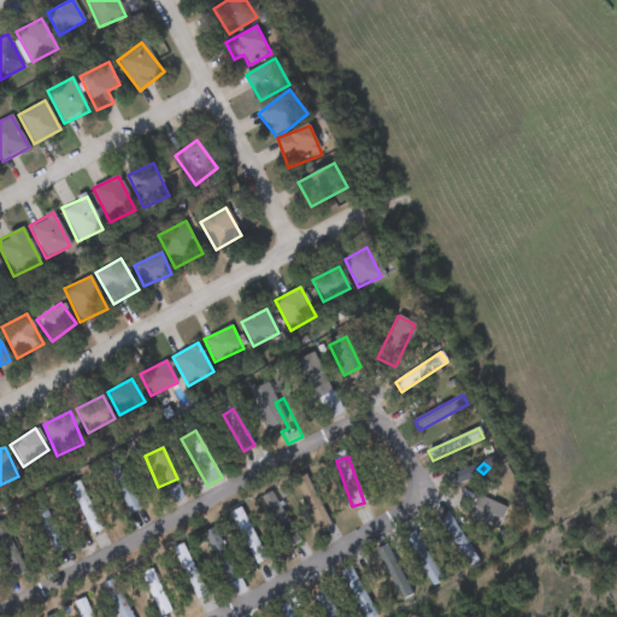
[(451,485),(448,475),(468,470),(470,481),(451,485)]
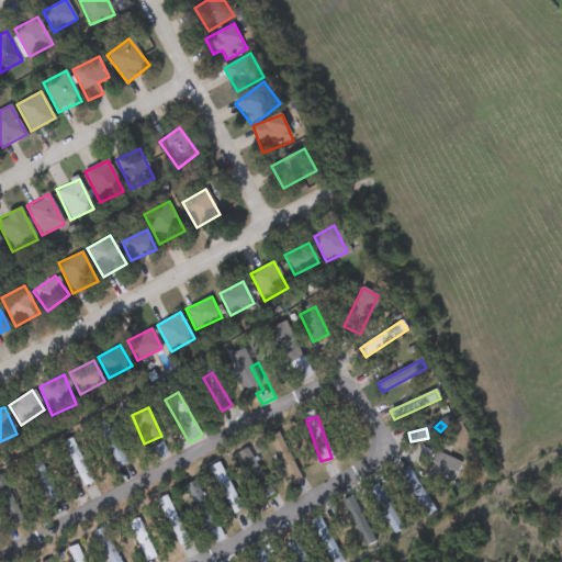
[(60,442),(71,437),(94,481),(83,486),(60,442)]
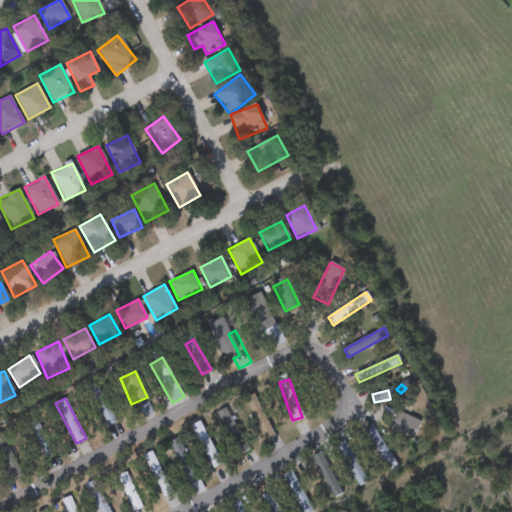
[(247,450),(236,455),(216,412),(227,408),(247,450)]
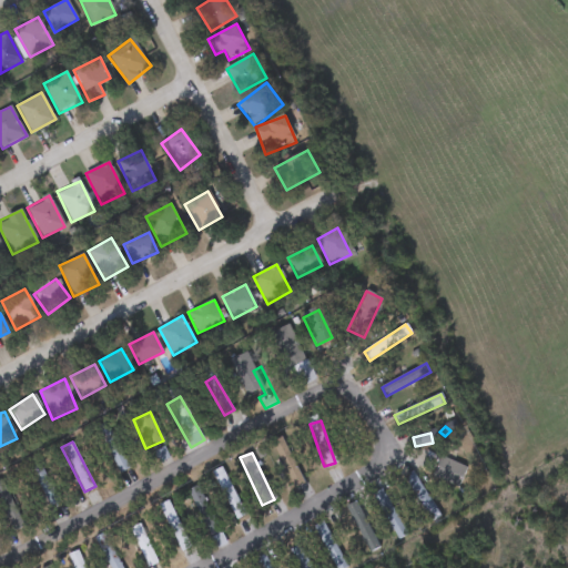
[(466,467),(457,487),(433,476),(440,457),(466,467)]
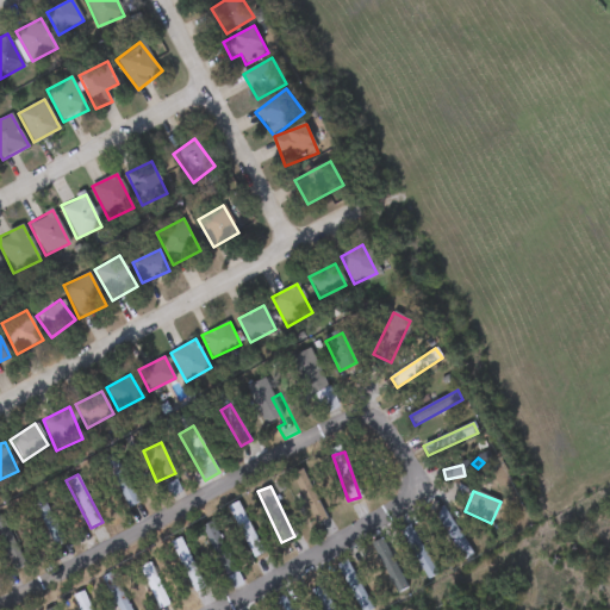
[(32,503),(43,498),(63,540),(53,545),(32,503)]
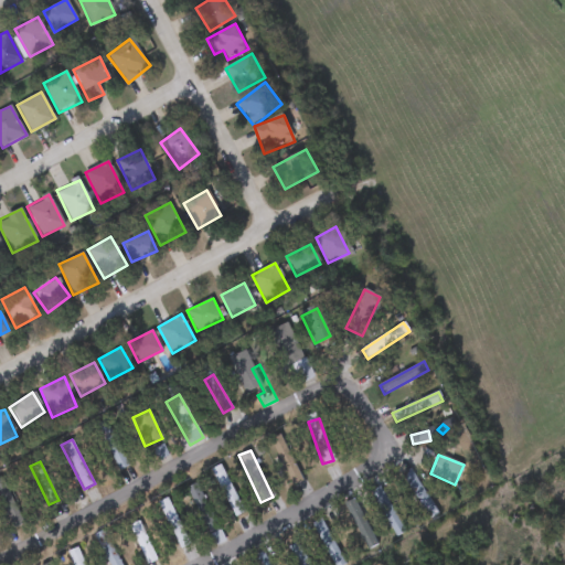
[(210,470),(219,466),(245,511),(236,516),(210,470)]
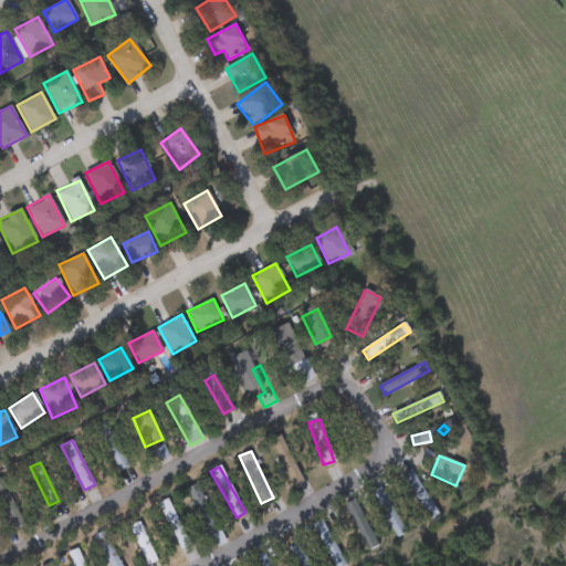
[(431,519),(402,480),(410,474),(439,513),(431,519)]
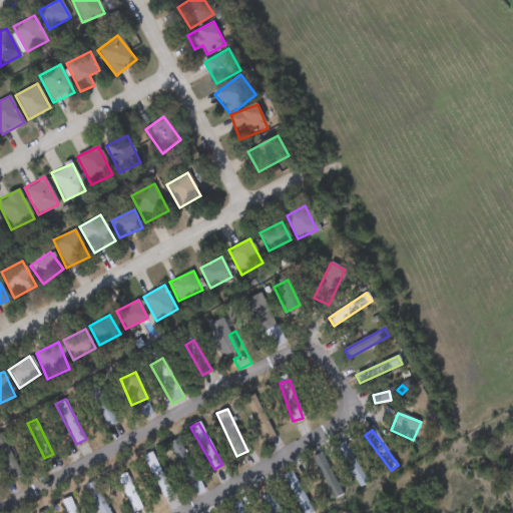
[(335,447),(344,441),(369,482),(359,488),(335,447)]
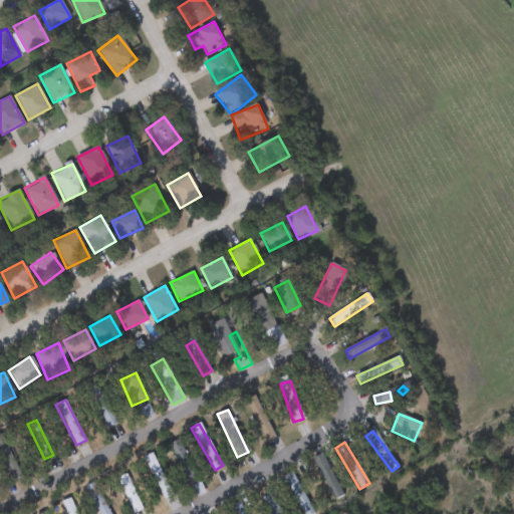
[(22,475),(13,481),(0,459),(0,446),(4,444),(22,475)]
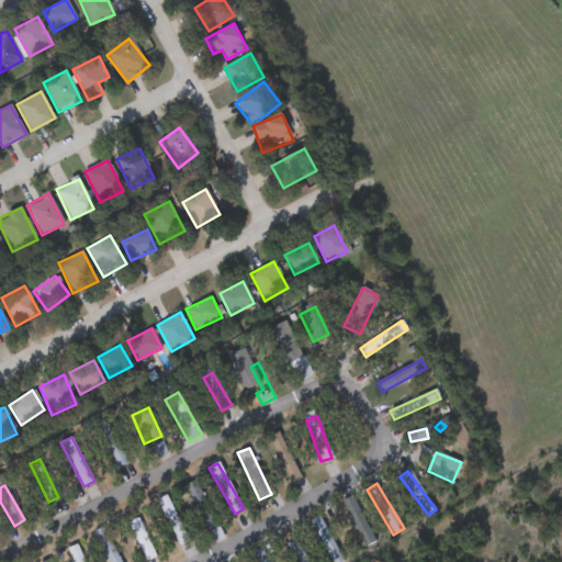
[(189,542),(179,547),(157,501),(167,496),(189,542)]
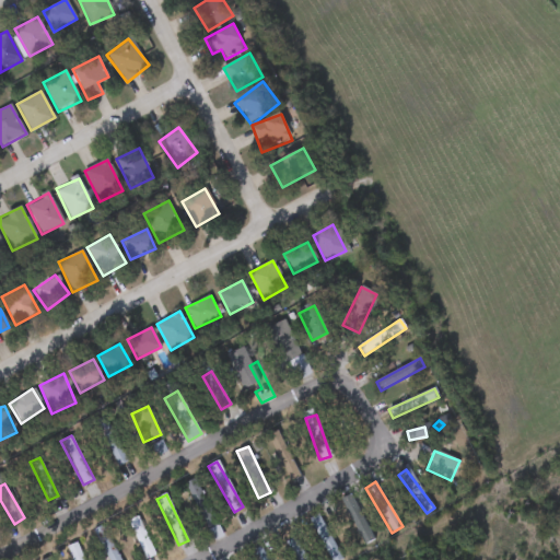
[(341,500),(351,494),(371,534),(361,539),(341,500)]
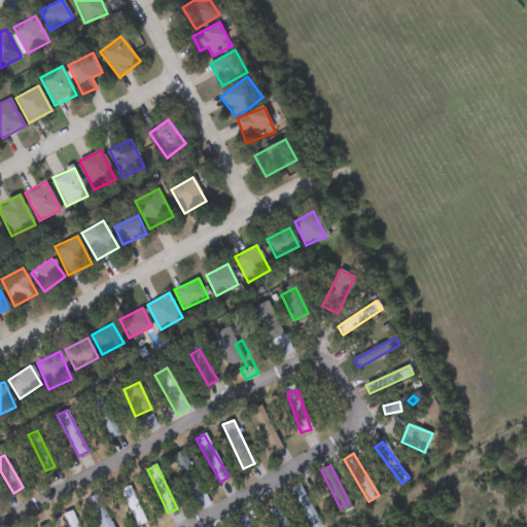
[(311,526),(290,489),(299,485),(320,523),(313,526),(311,526)]
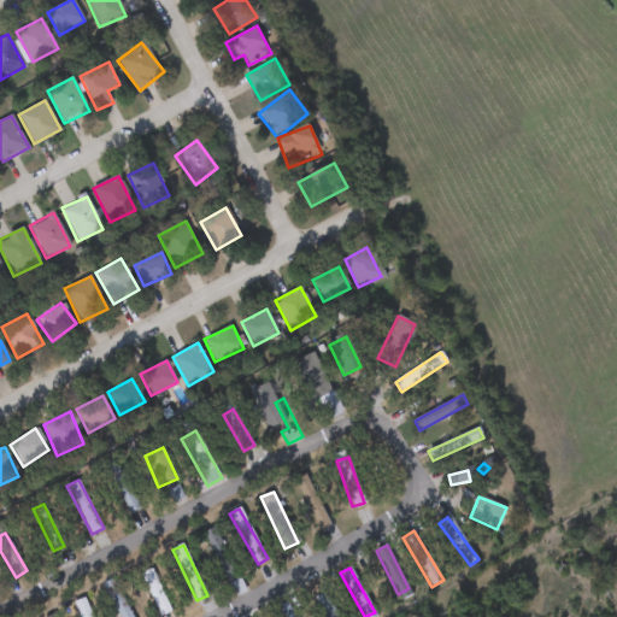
[(162,616),(140,575),(151,569),(172,610),(162,616)]
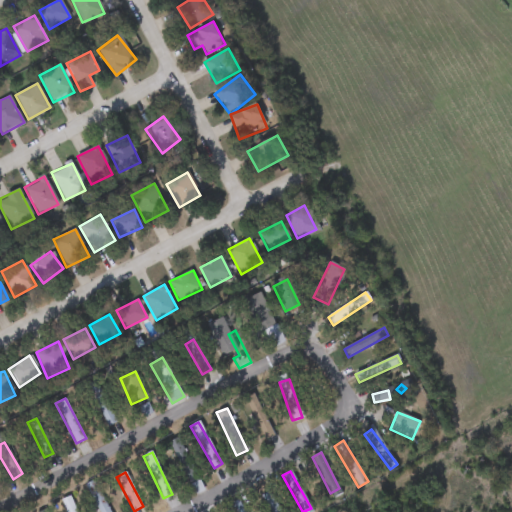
[(109,511),(98,511),(85,485),(94,481),(109,511)]
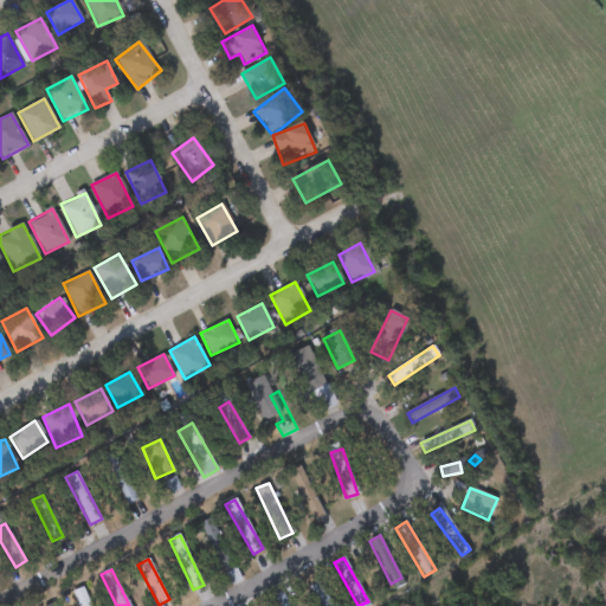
[(321,605),(309,588),(317,582),(333,605),(321,605)]
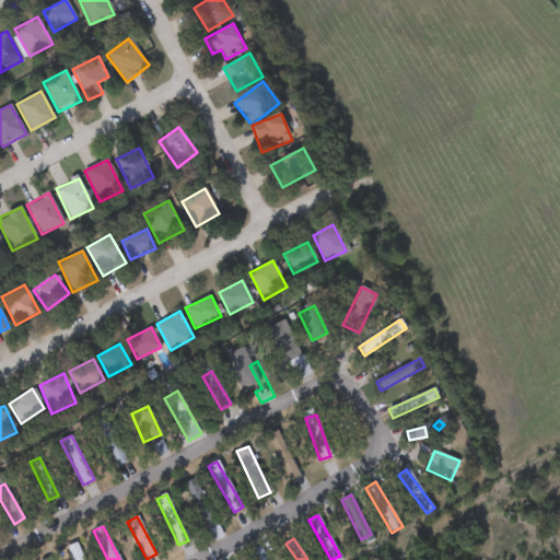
[(71,559),(67,547),(77,544),(82,559),(71,559)]
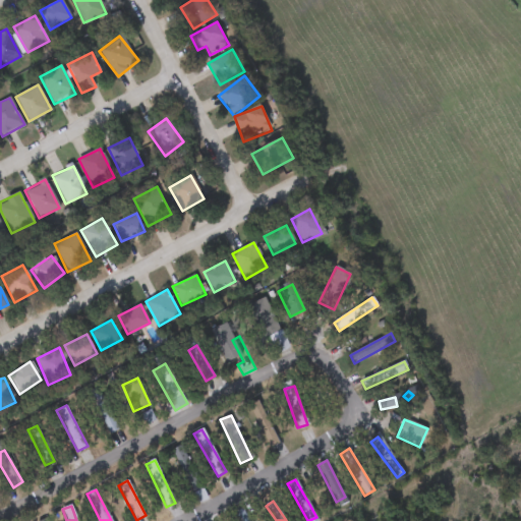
[(248,520),(239,520),(236,514),(244,511),(248,520)]
